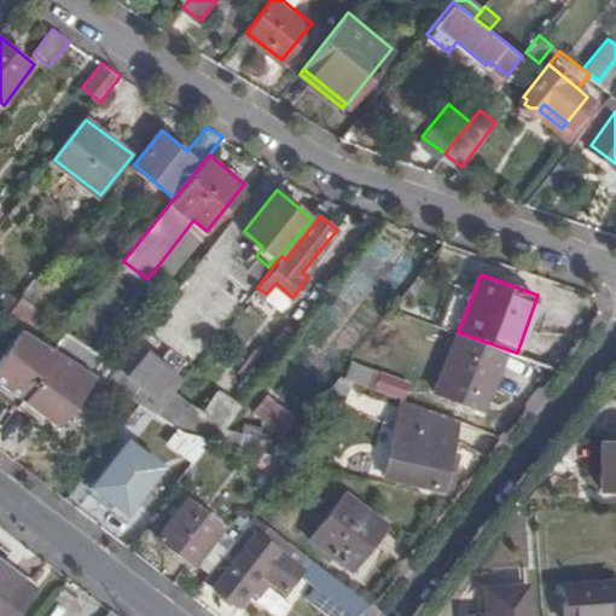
[(22,327),(54,348),(69,331),(44,314),(46,312),(22,295),(5,315),(22,327)]
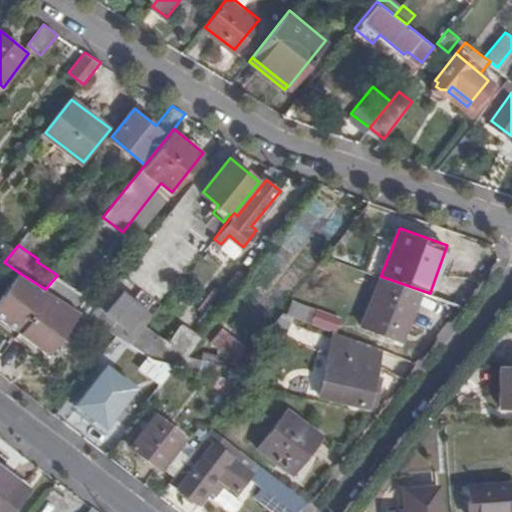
[(63,335),(80,312),(50,293),(45,289),(18,272),(3,292),(0,296),(0,317),(10,325),(48,354),(63,335)]
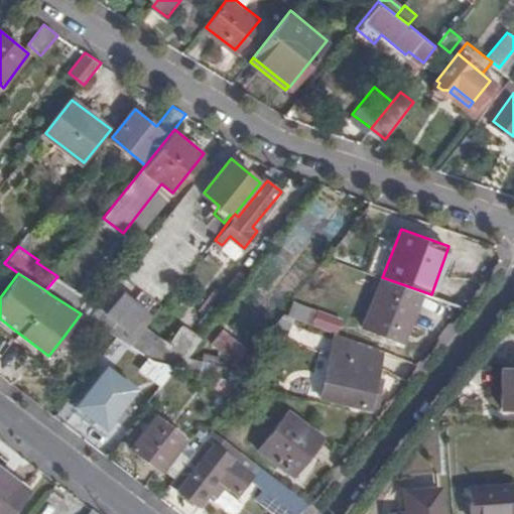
[(89,319),(97,308),(59,280),(50,294),(81,313),(89,319)]
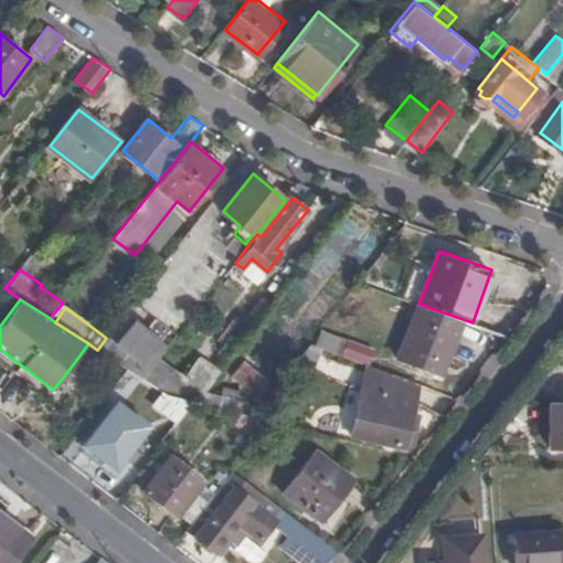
[(170,346),(124,317),(106,338),(97,350),(129,370),(144,379),(170,346)]
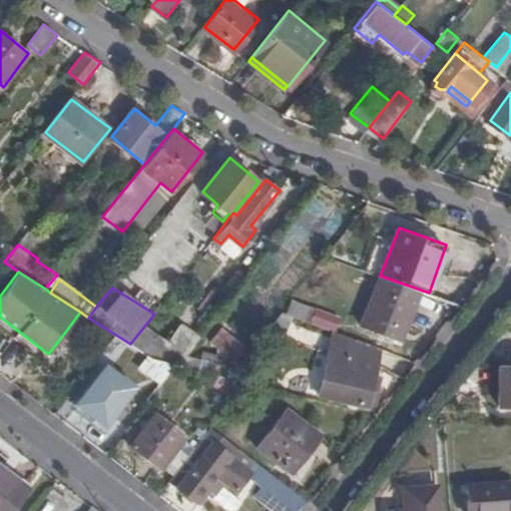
[(415,304),(376,288),(362,324),(401,339),(415,304)]
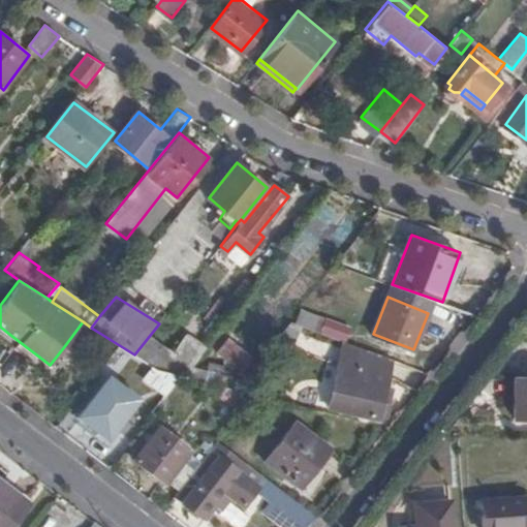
[(194,365),(208,346),(187,332),(183,318),(169,309),(159,323),(134,354),(156,369),(185,376),(194,365)]
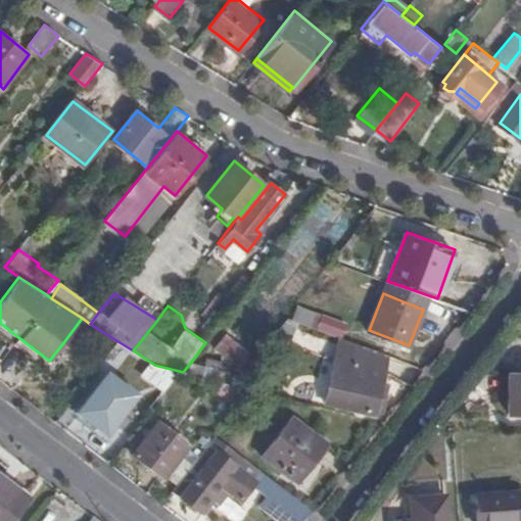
[(298,305),(292,319),(321,329),(326,316),(298,305)]
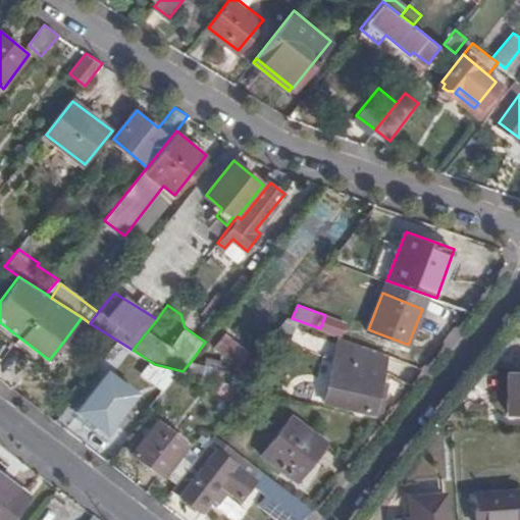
[(0,328),(45,365),(49,360),(10,330),(0,322),(0,328)]
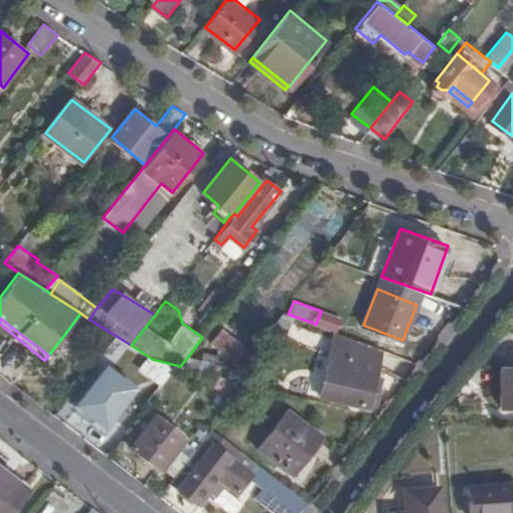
[(247,347),(223,328),(211,341),(236,361),(247,347)]
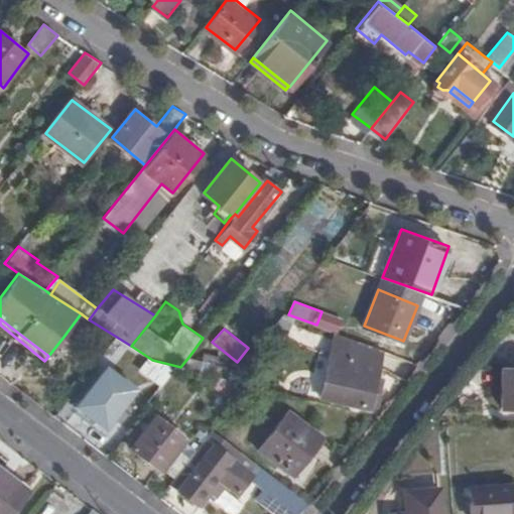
[(334,355),(350,361),(355,340),(341,334),(334,355)]
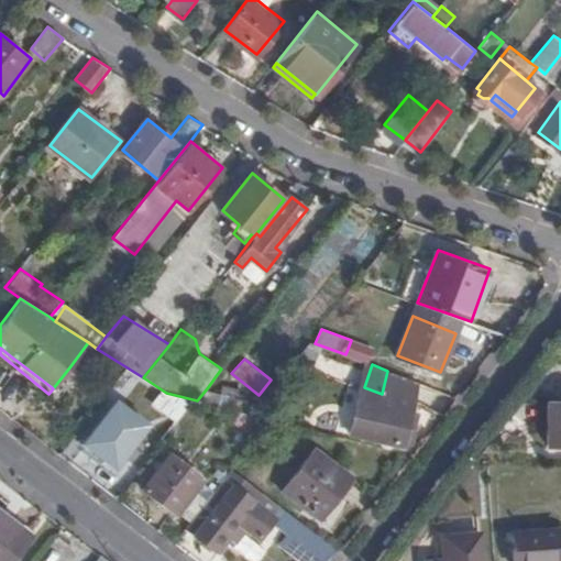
[(83,380),(69,367),(53,388),(48,394),(62,404),(83,380)]
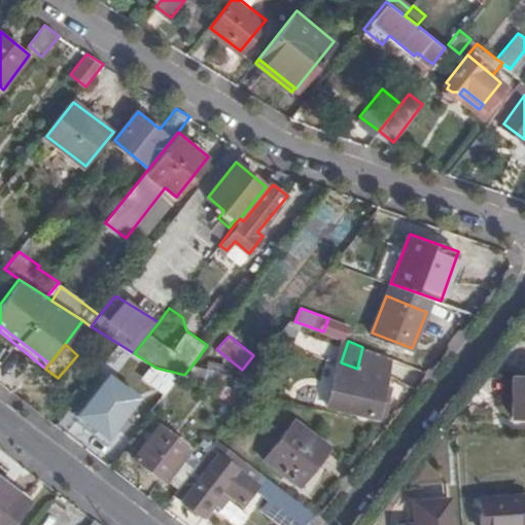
[(378,415),(391,357),(362,347),(357,369),(355,377),(338,373),(328,405),(378,415)]
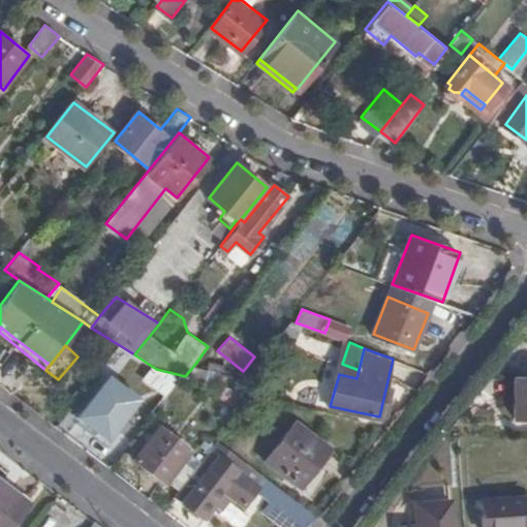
[(313,369),(323,372),(328,359),(317,354),(313,369)]
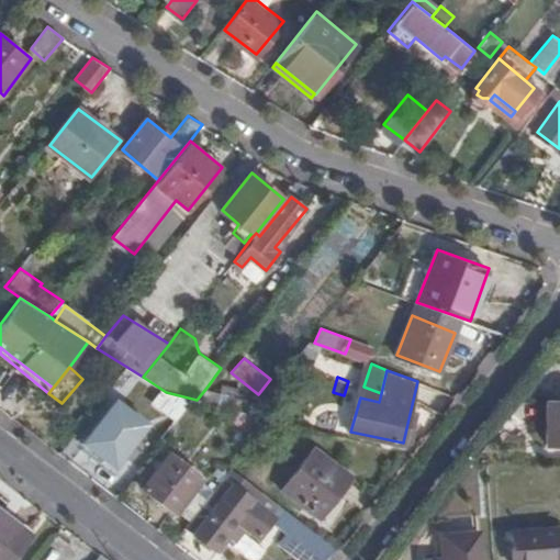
[(261,403),(206,388),(197,400),(254,414),(261,403)]
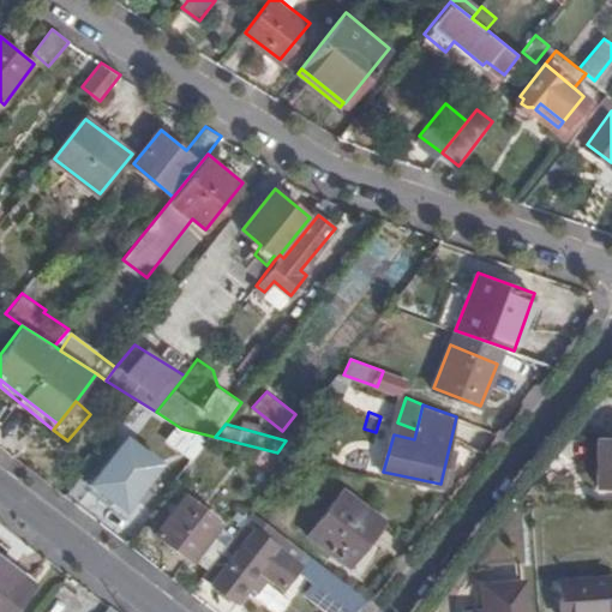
[(611,435),(600,435),(600,485),(611,485),(611,435)]
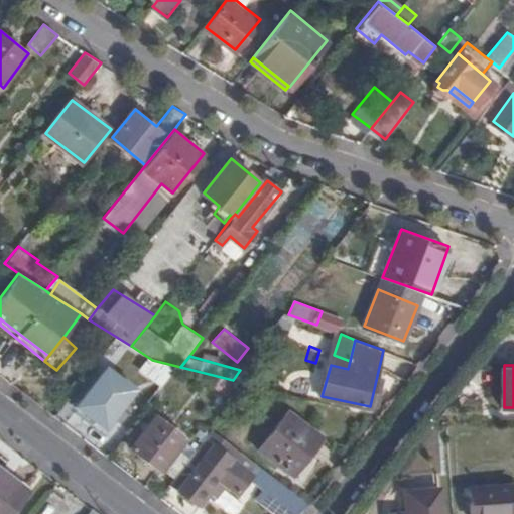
[(78,405),(105,426),(135,388),(108,367),(78,405)]
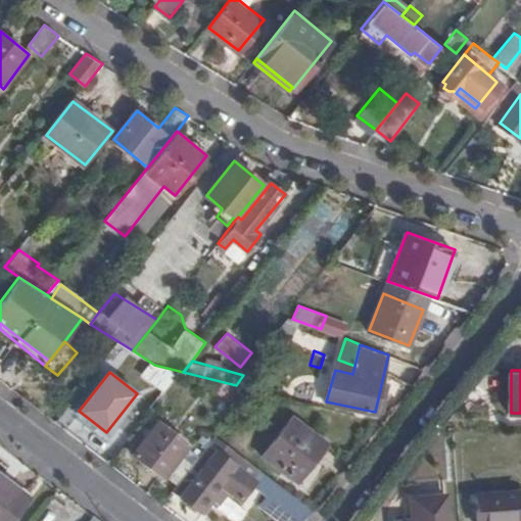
[(241,401),(250,388),(241,386),(233,396),(241,401)]
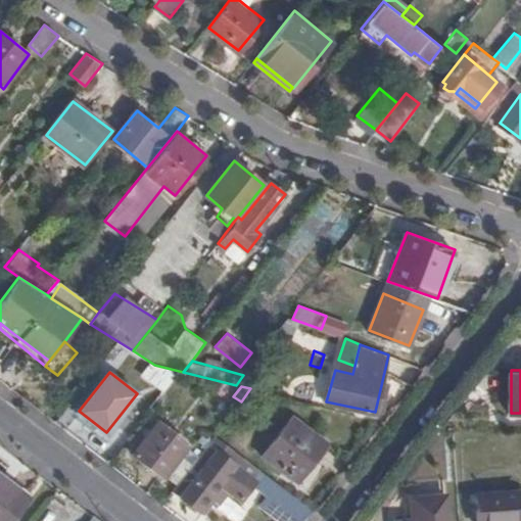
[(326,441),(294,417),(265,455),(296,480),(326,441)]
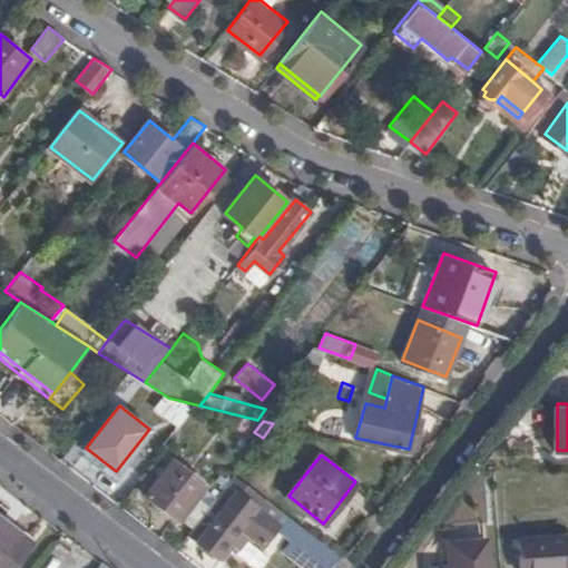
[(206,485),(174,459),(147,493),(178,520),(206,485)]
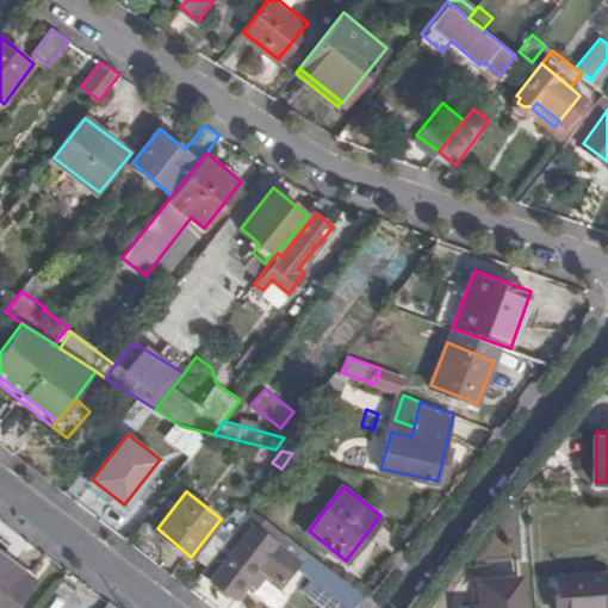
[(265,516),(252,506),(218,552),(229,559),(212,582),(234,597),(259,564),(284,583),(301,562),(255,527),(265,516)]
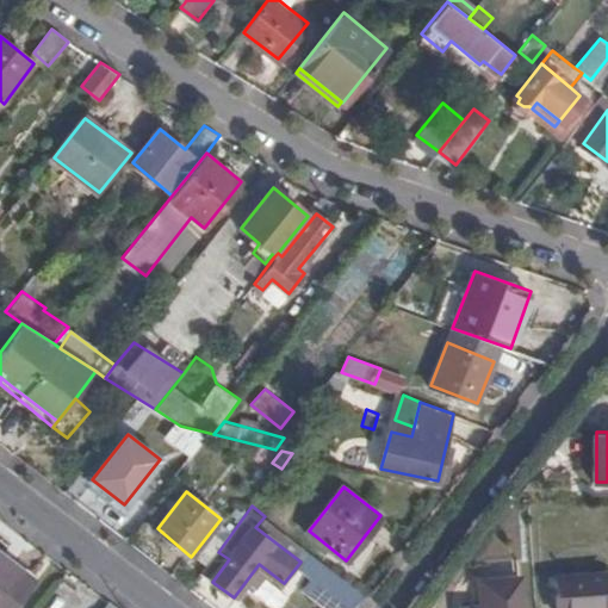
[(0,607),(10,607),(33,577),(0,551),(0,607)]
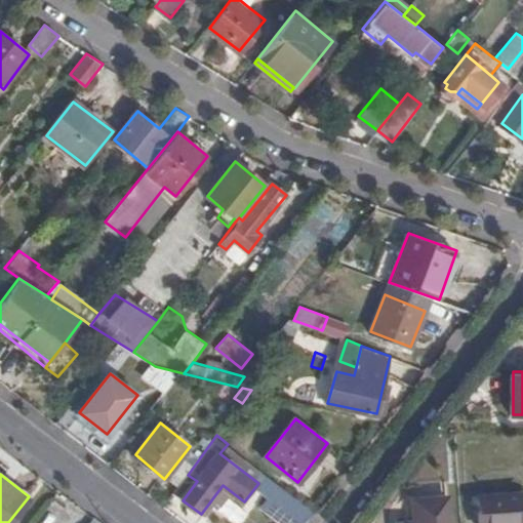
[(265,506),(284,522),(306,522),(316,511),(269,476),(259,486),(272,495),(265,506)]
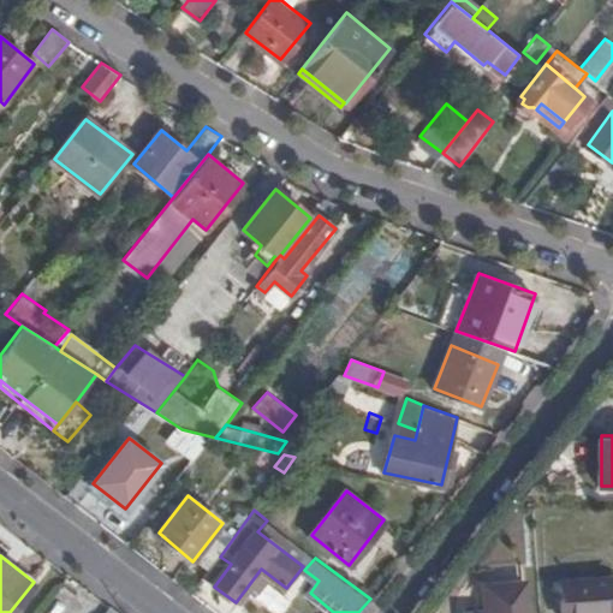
[(563,579),(564,612),(612,612),(612,575),(563,579)]
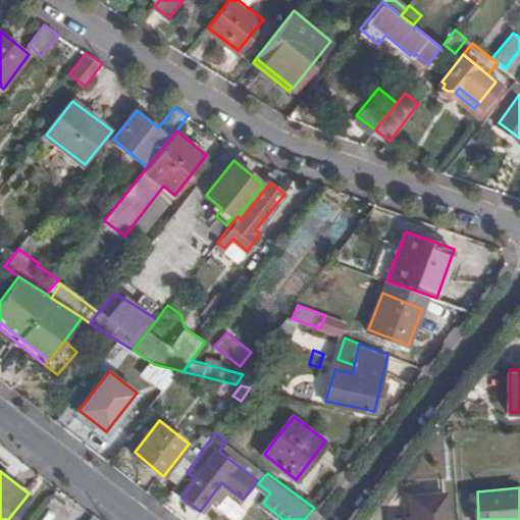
[(396,519),(395,519),(448,519),(447,492),(413,496),(415,517),(396,519)]
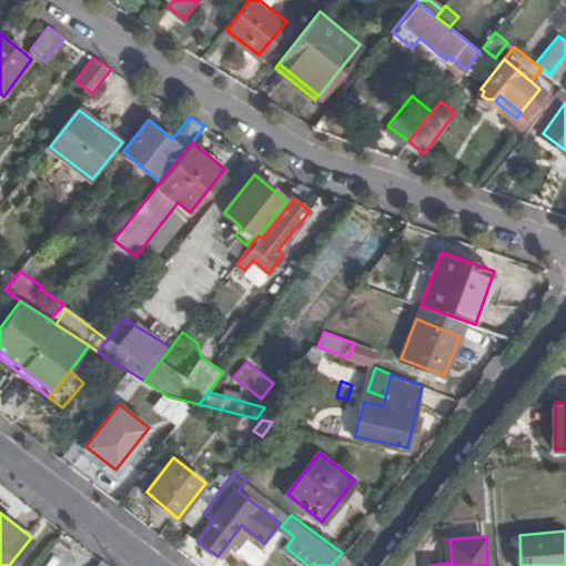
All buildings are outlined.
